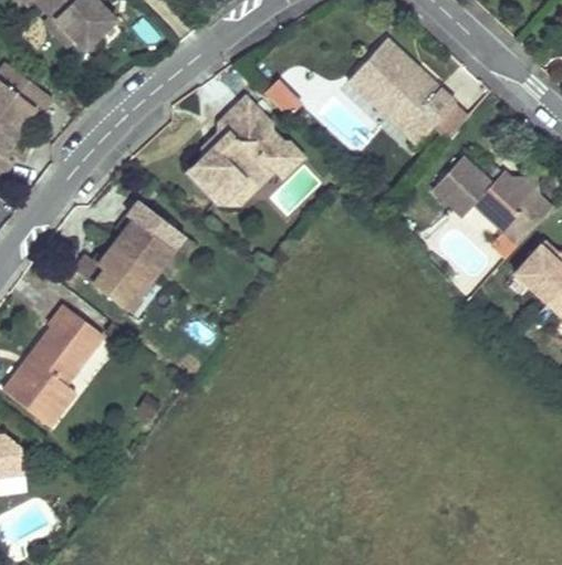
[(35,0),(37,0),(53,18),(71,35),(76,41),(86,52),(116,22),(101,6),(94,0),(35,0)]
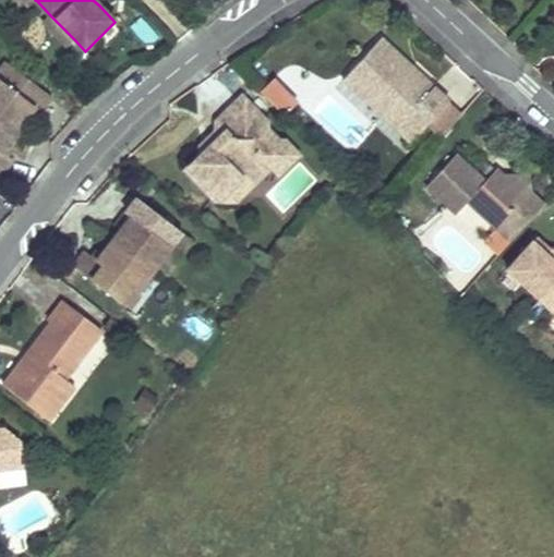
[(70,35),(52,17),(46,24),(68,47),(75,40),(70,35)]
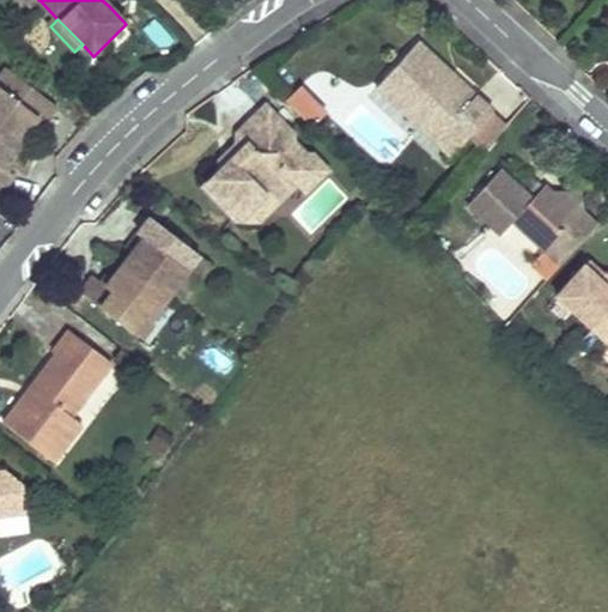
[(455,74),(418,41),(376,88),(437,141),(456,121),(470,134),(493,109),(464,84),(456,94),(445,84),(455,74)]
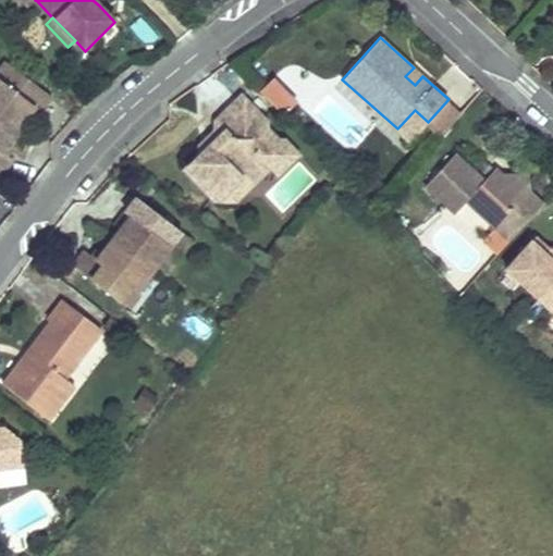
[(27,78),(11,65),(0,78),(0,82),(15,94),(27,78)]
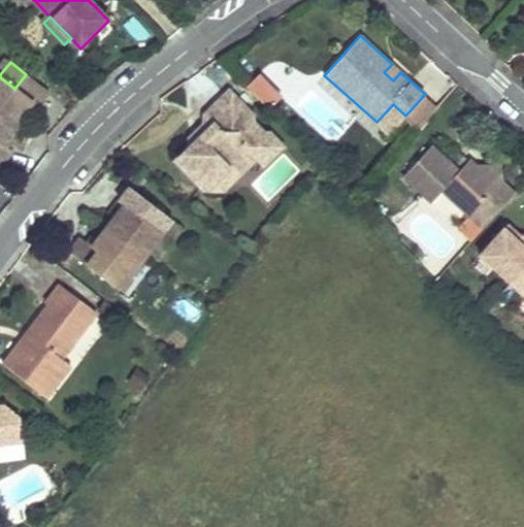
[(400,72),(392,64),(384,72),(393,80),(400,72)]
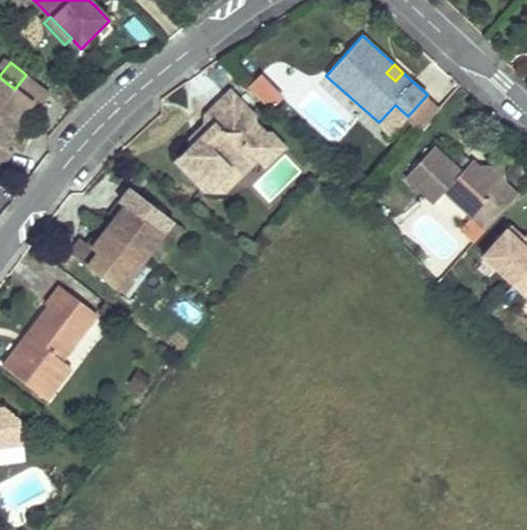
[(265,72),(249,87),(272,111),(288,94),(265,72)]
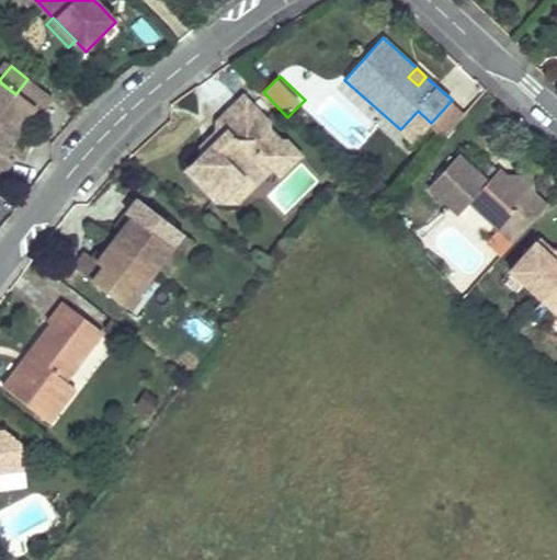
[(6,147),(23,125),(35,111),(42,115),(54,100),(27,79),(15,94),(0,82),(0,175),(1,178),(2,178),(13,164),(8,159),(0,153),(6,147)]
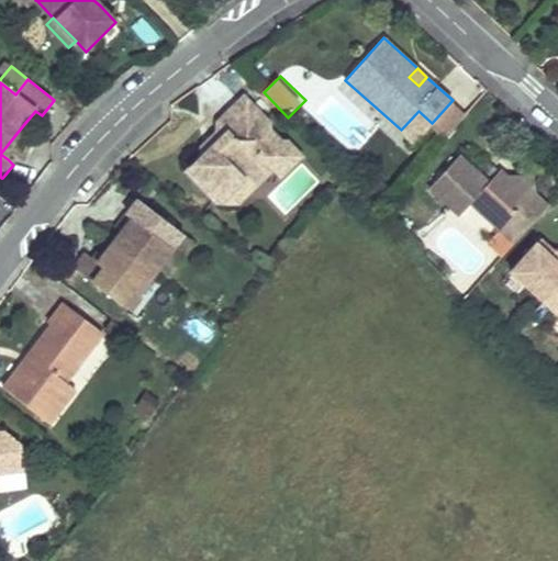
[(218,204),(230,192),(229,192),(252,169),(274,167),(280,175),(300,155),(285,141),(281,144),(264,126),(267,123),(240,97),(213,124),(219,128),(223,133),(213,143),(216,146),(207,157),(203,153),(185,172),(218,204)]
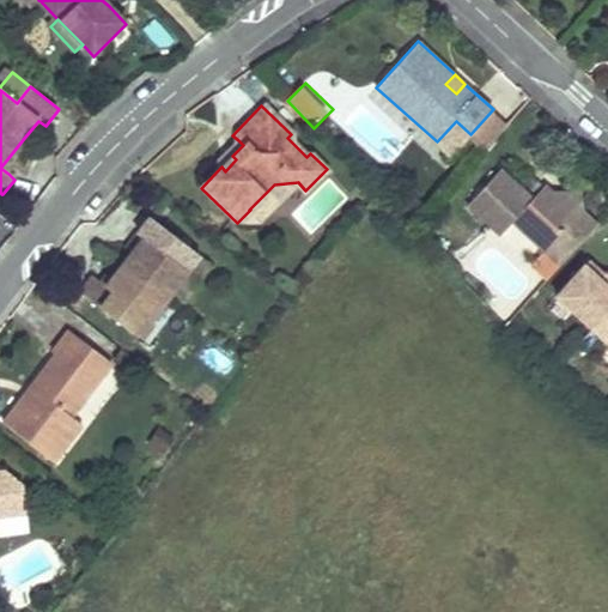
[(490,151),(509,126),(496,115),(476,140),(490,151)]
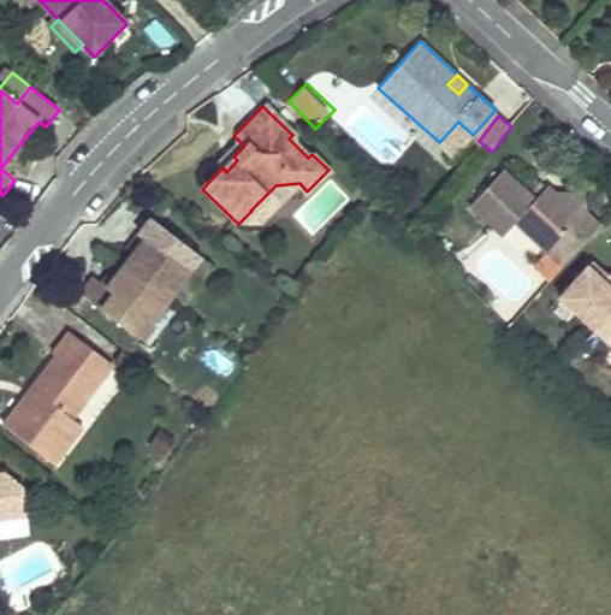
[(46,126),(39,122),(25,137),(33,142),(46,126)]
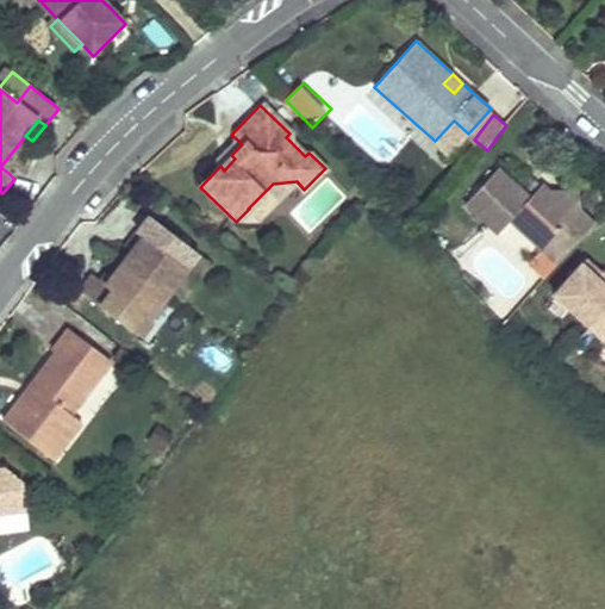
[(468,134),(454,120),(435,141),(450,154),(468,134)]
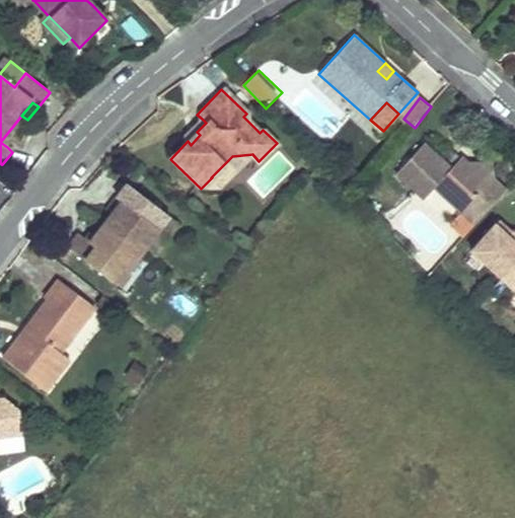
[(206,123),(202,119),(184,137),(188,141),(191,145),(200,135),(197,132),(206,123)]
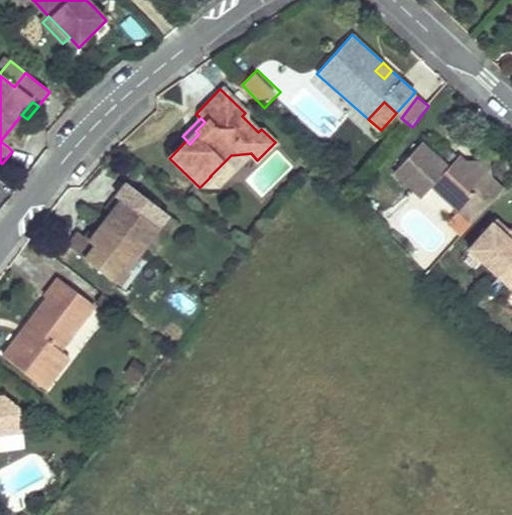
[(12,140),(5,135),(0,141),(7,146),(12,140)]
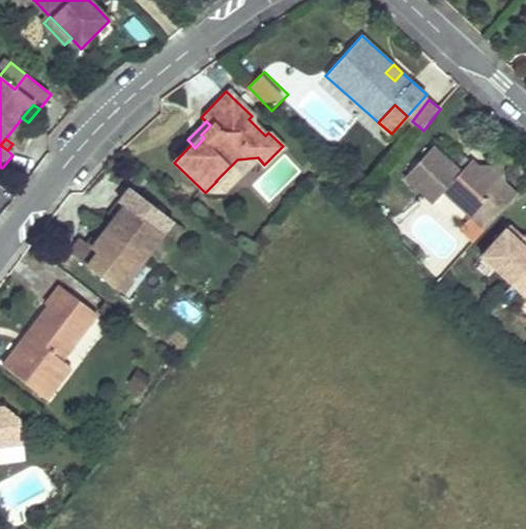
[(461,171),(433,145),(406,174),(436,201),(445,190),(488,229),(519,196),(503,183),(501,185),(479,167),(475,171),(467,164),(461,171)]
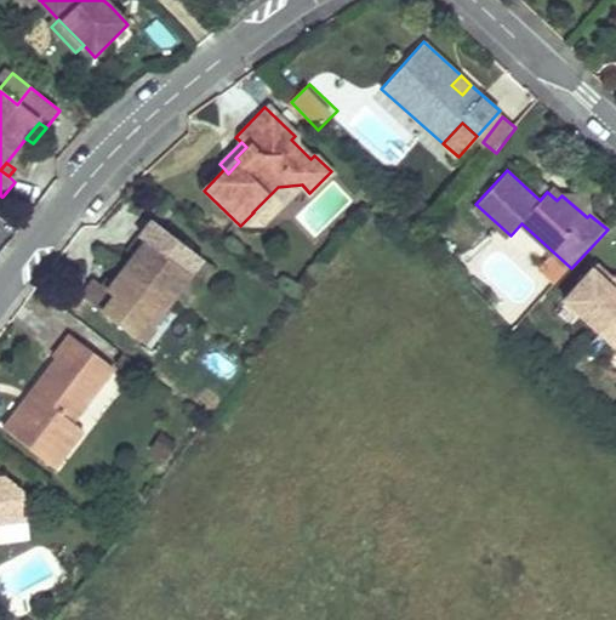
[(278,209),(302,185),(278,187),(252,212),(254,212),(278,209)]
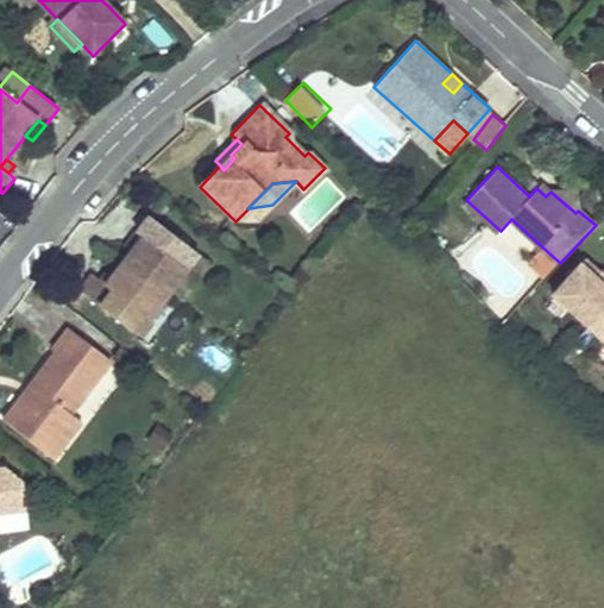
[(551,192),(541,182),(536,188),(546,196),(551,192)]
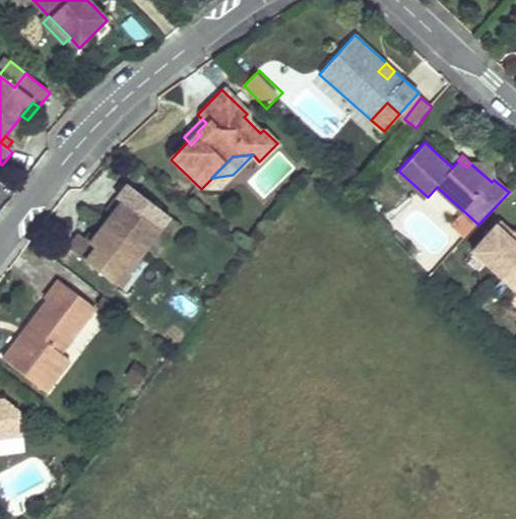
[(494,180),(496,160),(470,164),(492,182),(494,180)]
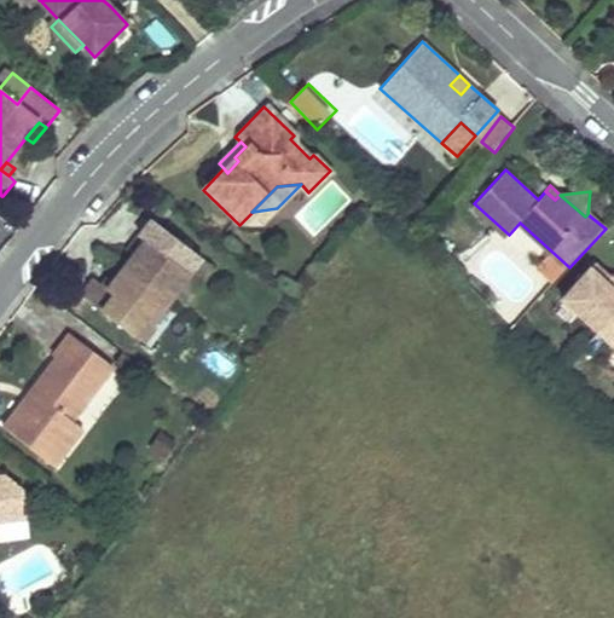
[(186,244),(156,221),(142,240),(148,243),(110,290),(98,281),(85,299),(135,338),(149,321),(154,324),(154,323),(191,275),(173,260),(186,244)]
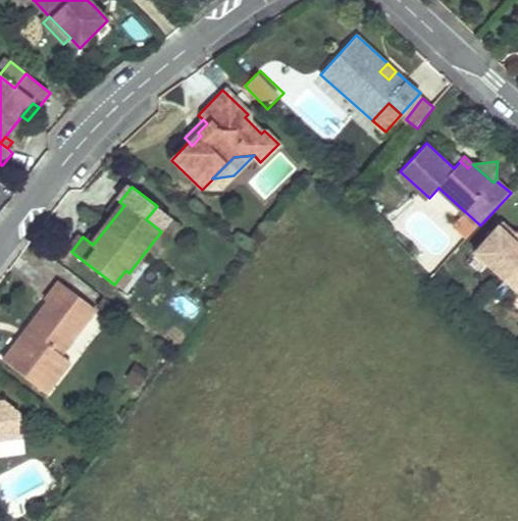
[(171,218),(157,206),(146,219),(161,231),(171,218)]
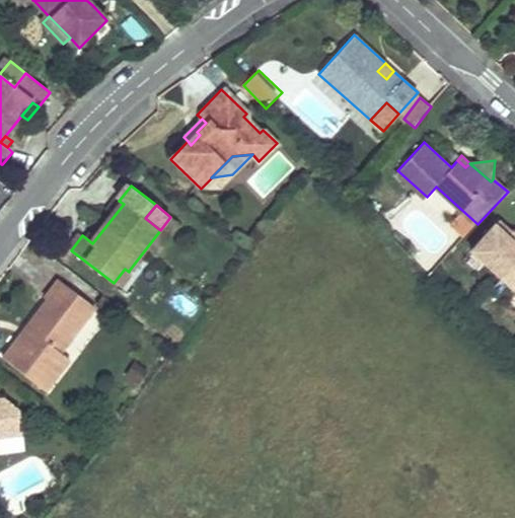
[(514,233),(501,220),(473,249),(514,287),(514,233)]
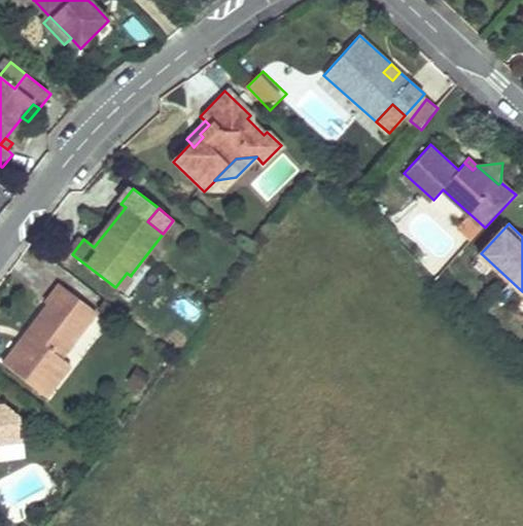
[(131,276),(127,273),(115,287),(125,294),(136,280),(131,275),(131,276)]
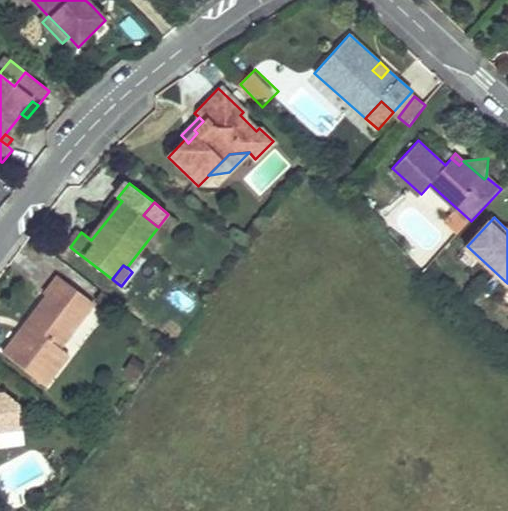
[(49,297),(4,356),(47,389),(61,370),(52,363),(62,350),(96,306),(59,278),(47,295),(49,297)]
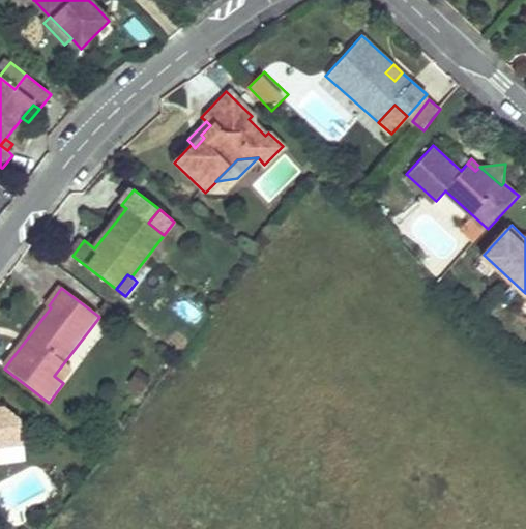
[(74,371),(64,362),(54,376),(63,383),(74,371)]
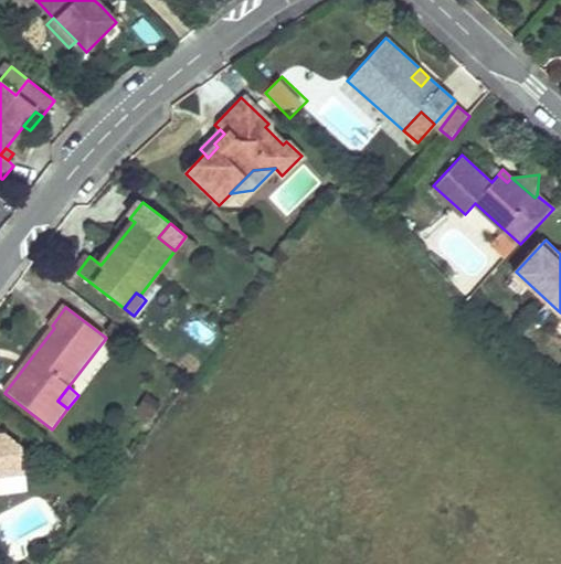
[(25,449),(4,433),(0,433),(0,479),(29,476),(25,449)]
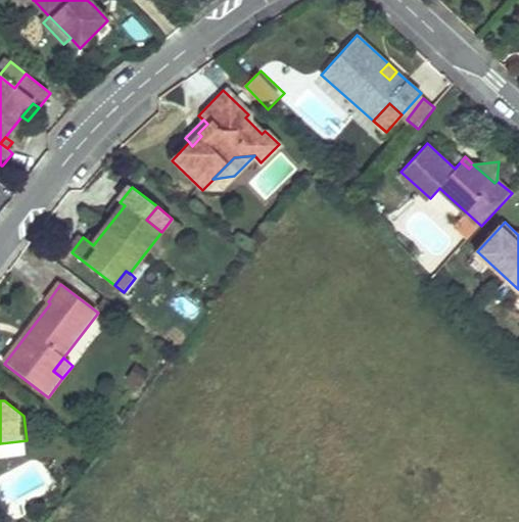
All buildings are outlined.
